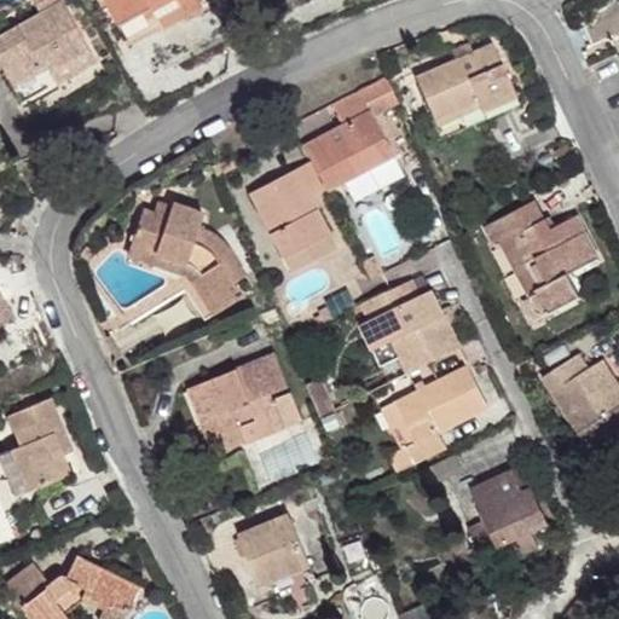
[(0,64),(16,57),(36,93),(94,61),(61,0),(33,0),(41,15),(0,38),(0,64)]
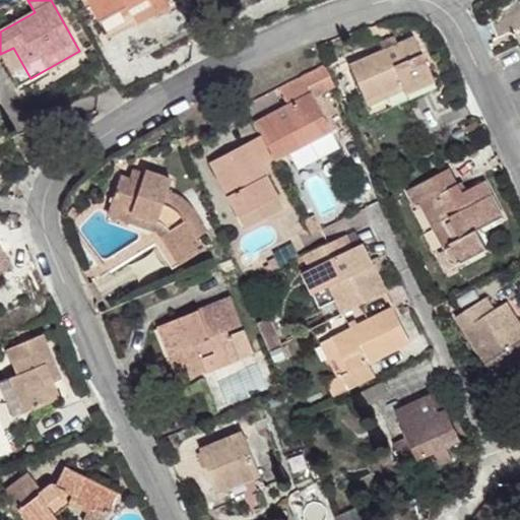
[(174,4),(171,0),(87,0),(106,34),(125,22),(128,28),(136,23),(132,16),(148,7),(152,15),(174,4)]
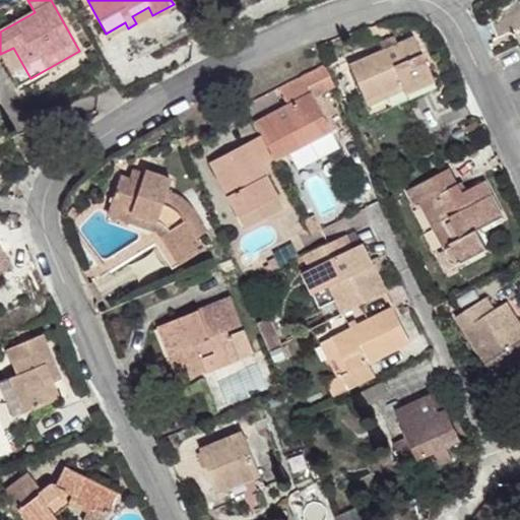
[(148,7),(132,16),(136,23),(152,15),(148,7)]
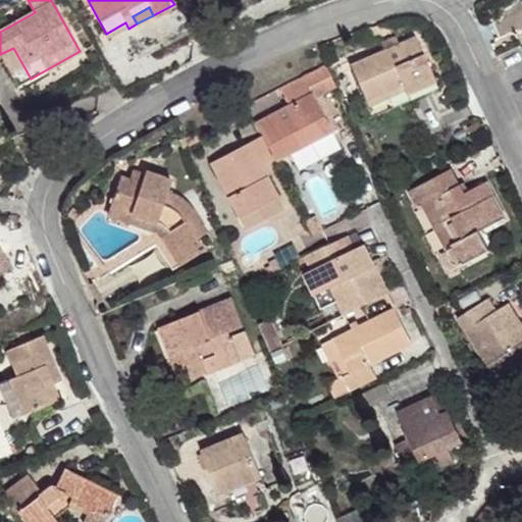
[(395,37),(382,42),(386,50),(399,44),(395,37)]
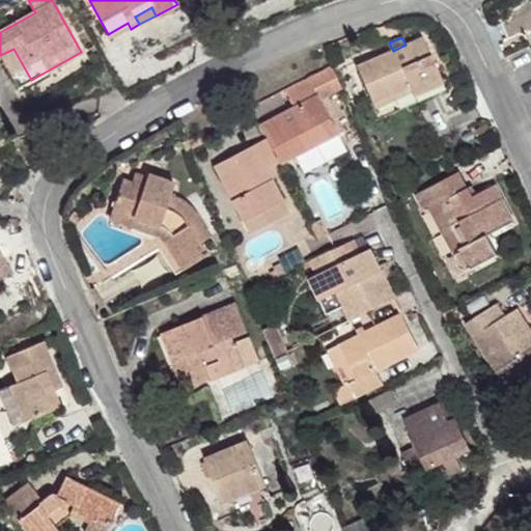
[(357,66),(372,103),(410,86),(414,94),(442,82),(422,38),(406,45),(393,51),(357,66)]
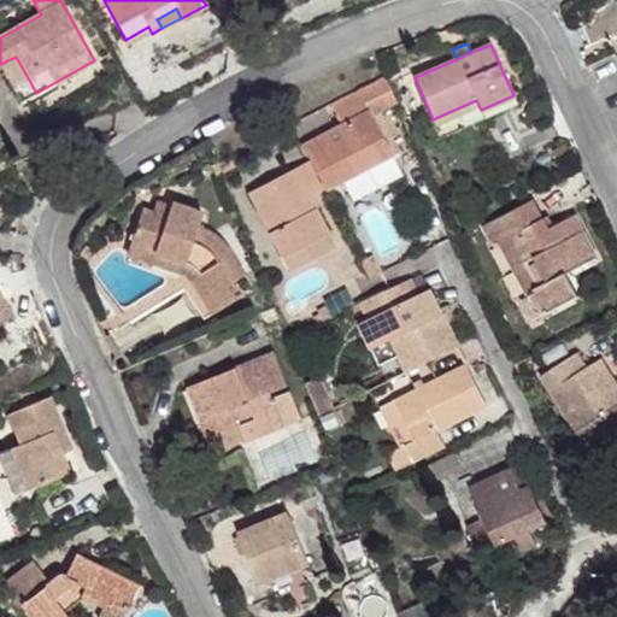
[(16,57),(0,64),(0,65),(21,101),(36,93),(16,57)]
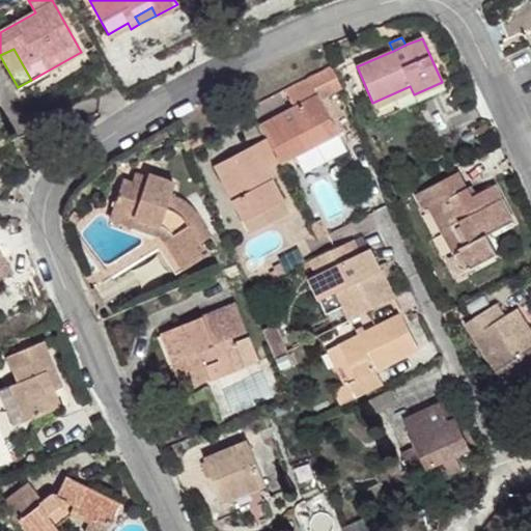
[(309,79),(319,99),(341,87),(332,67),(309,79)]
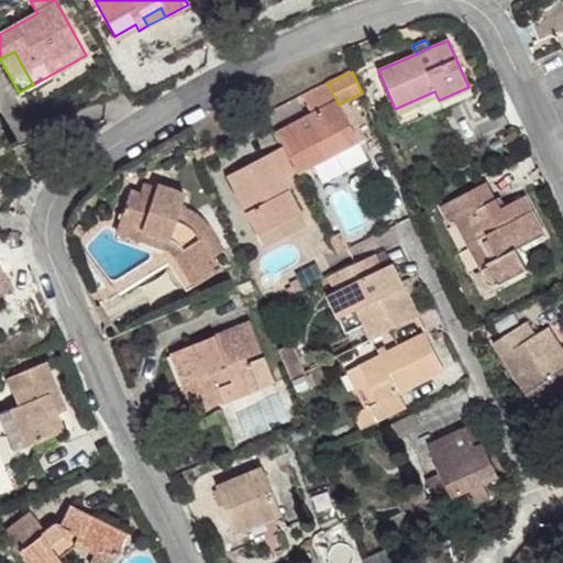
[(312,114),(276,133),(284,146),(297,173),(357,141),(339,105),(328,84),(304,97),(312,114)]
